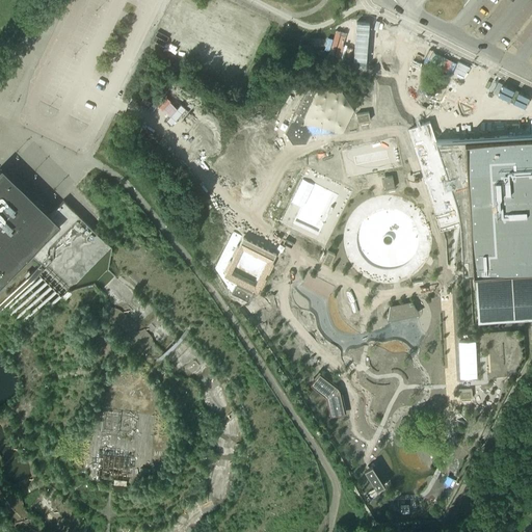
[(317,90),(308,86),(286,130),(293,141),(304,140),(310,130),(302,122),(317,90)]
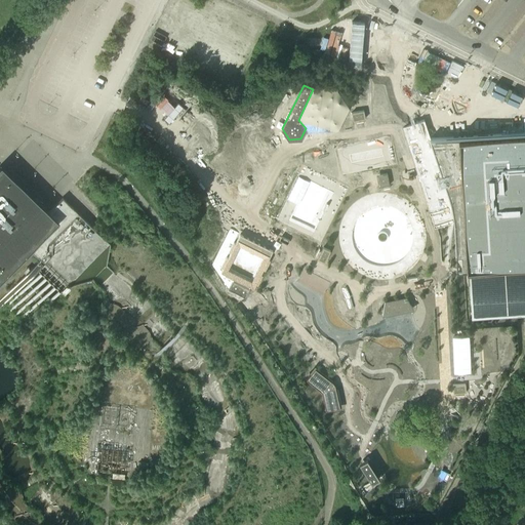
[(362,109),(351,112),(352,119),(364,117),(362,109)]
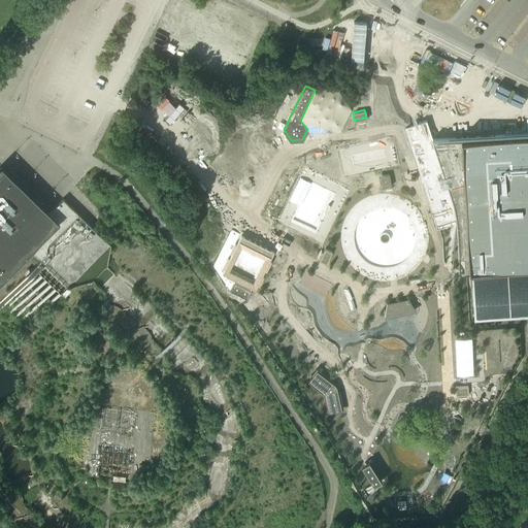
[(527,134),(431,139),(453,207),(456,224),(459,269),(459,272),(469,271),(470,288),(475,287),(476,317),(527,314),(527,118),(526,119),(527,134)]
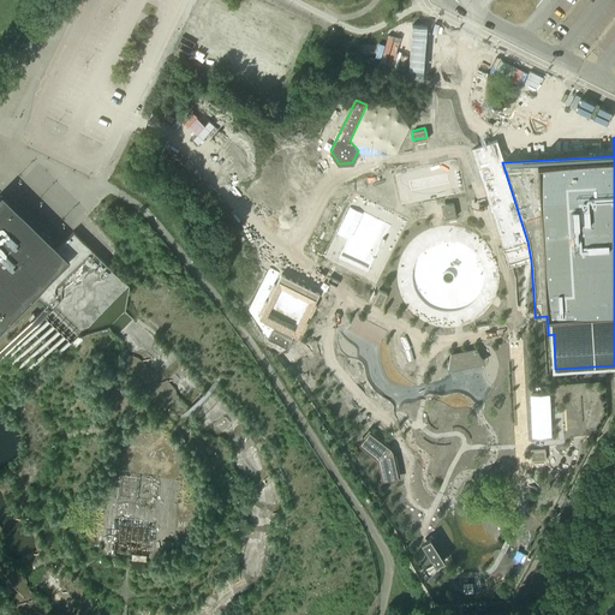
[(527,242),(502,162),(495,141),(470,149),(502,250),(527,242)]
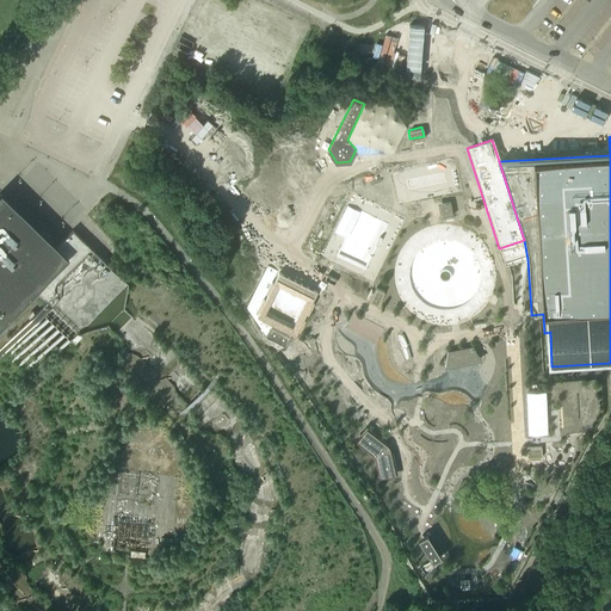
[(0,327),(37,290),(69,258),(1,191),(0,192),(0,327)]
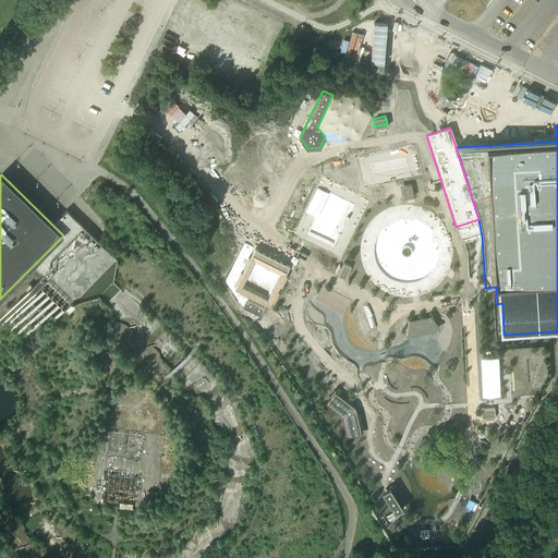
[(411,184),(400,186),(402,197),(413,195),(411,184)]
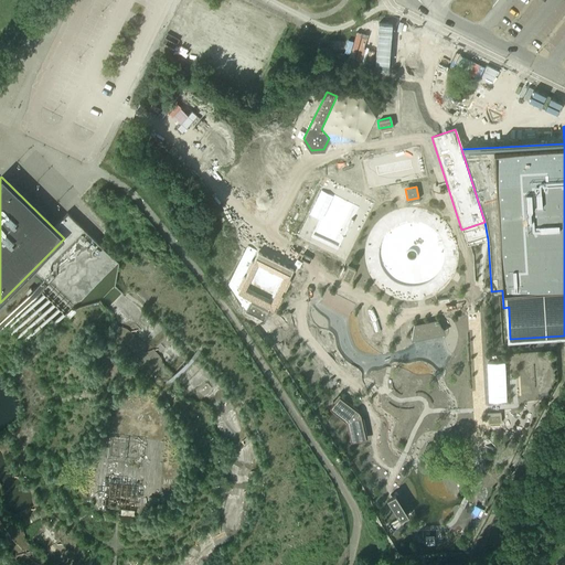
[(283,288),(285,289),(289,279),(287,278),(291,268),(257,252),(237,291),(241,294),(240,297),(249,301),(267,310),(269,306),(272,308),(274,305),(276,306),(281,296),(279,295),(283,288)]
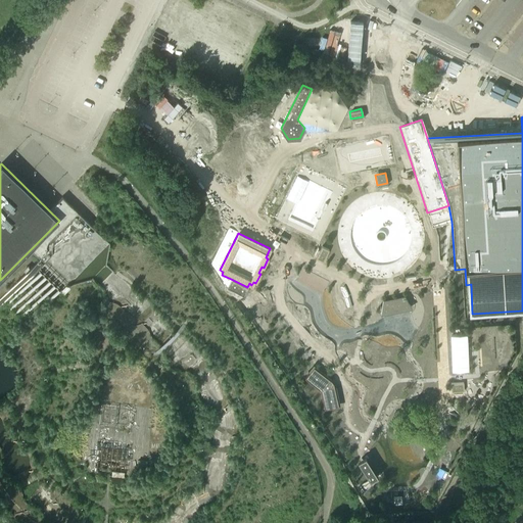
[(329,249),(321,246),(316,257),(323,260),(329,249)]
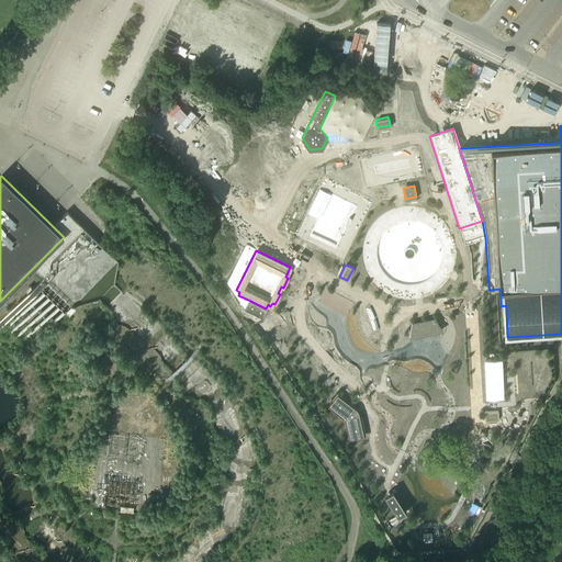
[(266,308),(248,300),(245,307),(261,316),(266,308)]
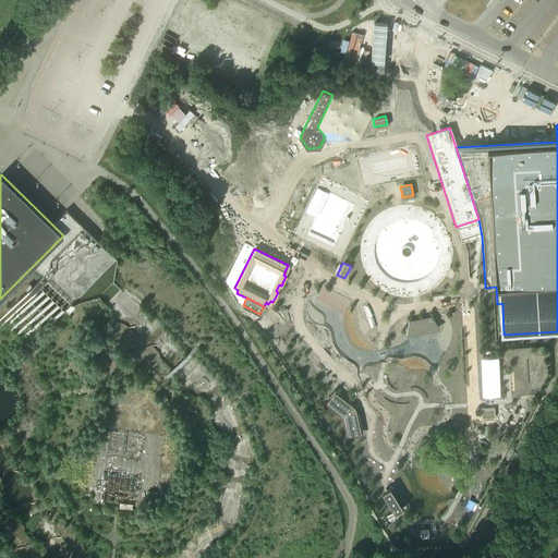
[(431,315),(409,319),(405,335),(438,328),(431,315)]
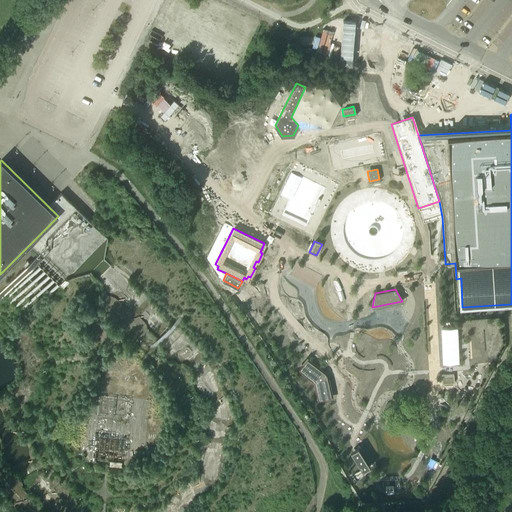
[(326,374),(306,358),(298,369),(314,381),(317,400),(331,397),(326,374)]
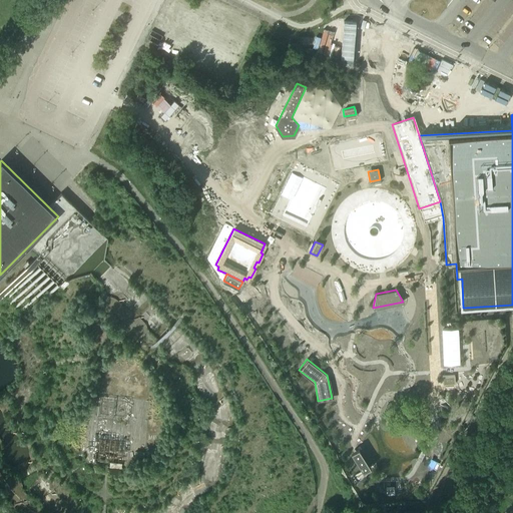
[(454,374),(442,375),(443,383),(455,383),(454,374)]
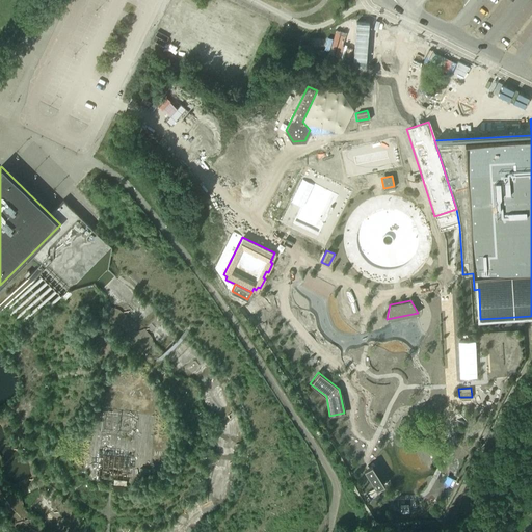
[(383,485),(371,466),(363,471),(375,490),(383,485)]
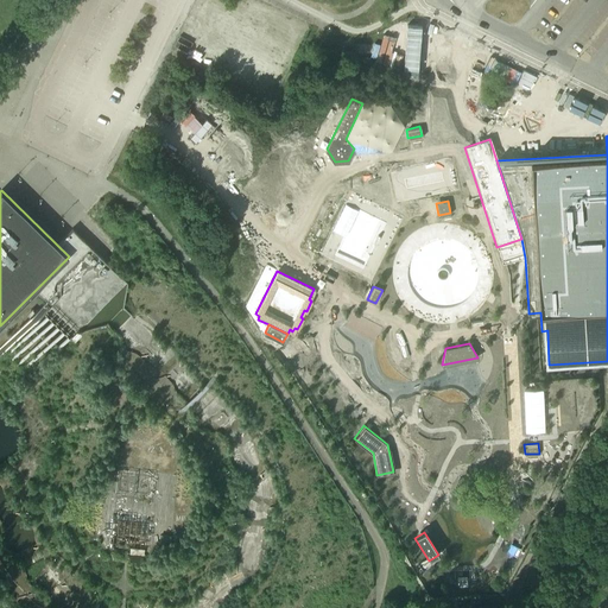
[(520,548),(513,544),(508,552),(517,557),(520,548)]
